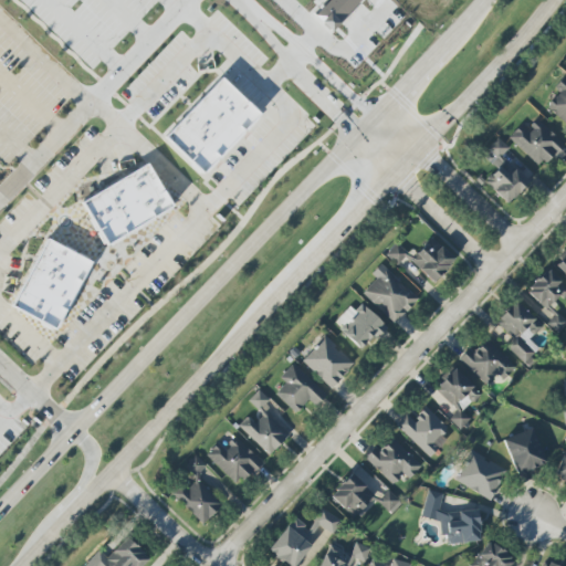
[(165,136),(221,77),(260,115),(205,174),(165,136)]
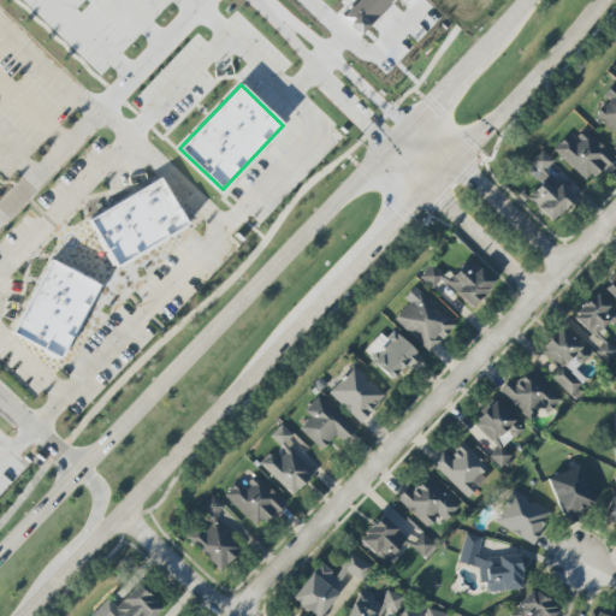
[(615,86),(612,84),(603,96),(609,101),(597,114),(615,131),(615,86)]
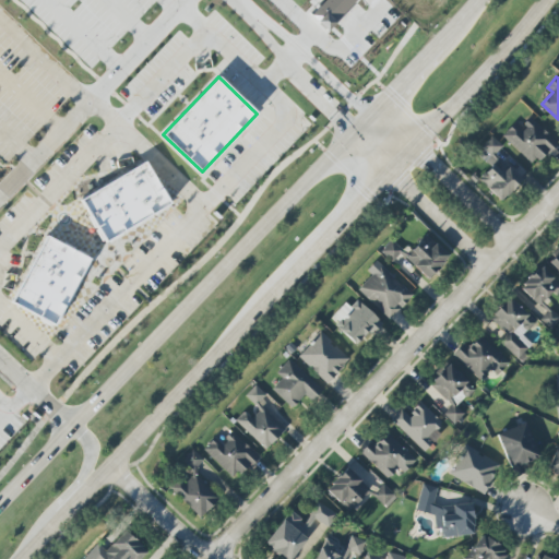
[(502,135),(534,166),(557,142),(531,117),(520,129),(514,123),(502,135)]
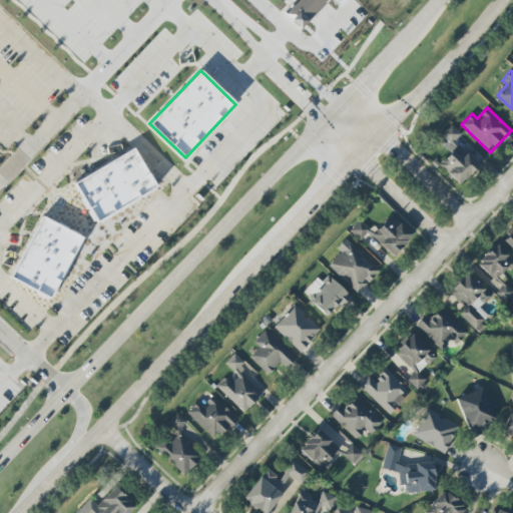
[(454,142),(461,133),(451,124),(441,135),(450,142),(445,148),(450,152),(438,165),(461,185),(479,163),(454,142)]
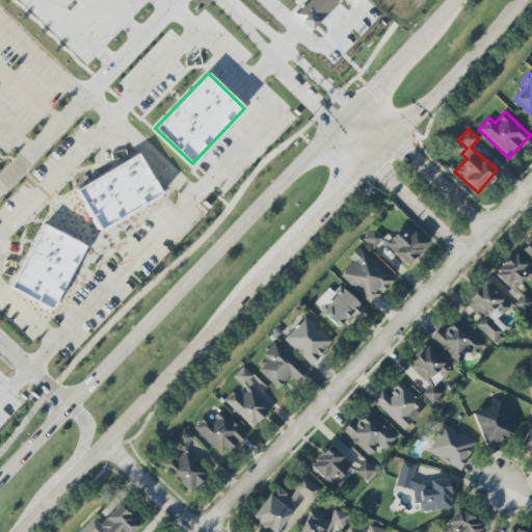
[(103,232),(79,192),(139,155),(163,194),(103,232)]
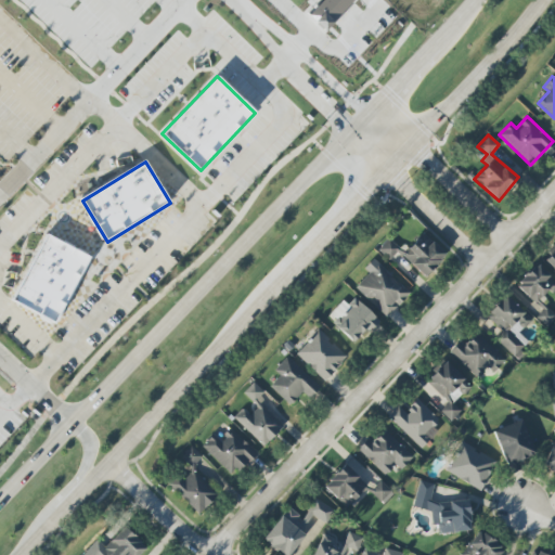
[(446,255),(422,233),(401,255),(425,276),(446,255)]
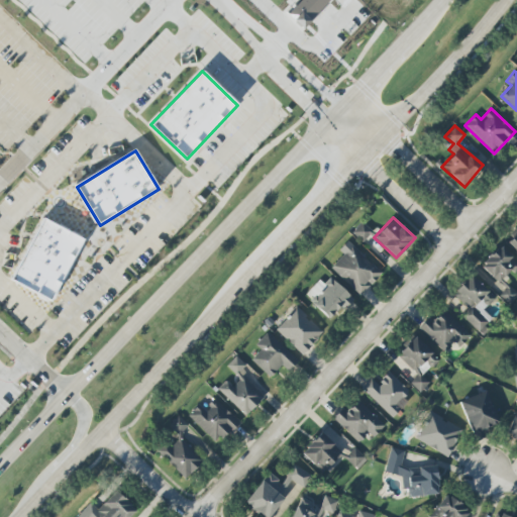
[(44,220),(11,281),(52,302),(84,241),(44,220)]
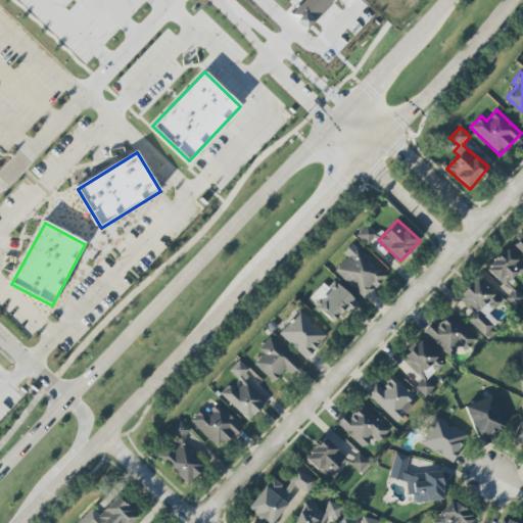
[(368,245),(377,234),(366,225),(357,236),(368,245)]
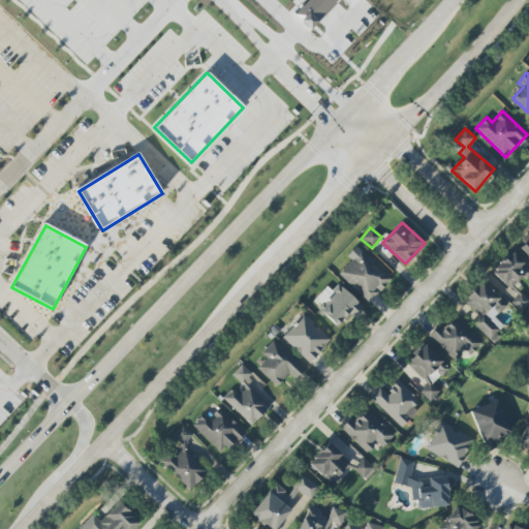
[(528,237),(519,248),(528,257),(528,237)]
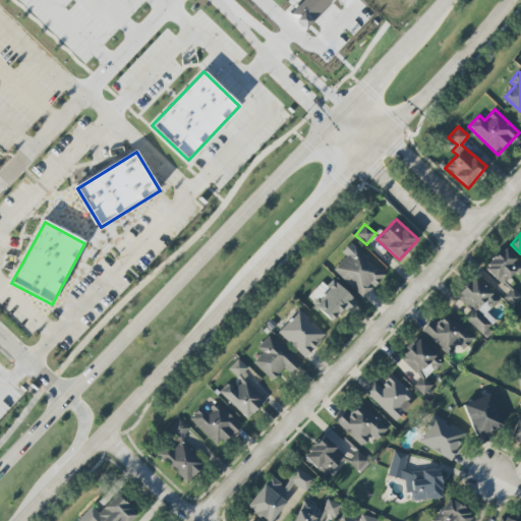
[(369,259),(351,242),(342,252),(346,255),(334,270),(363,298),(384,276),(368,261),(369,259)]
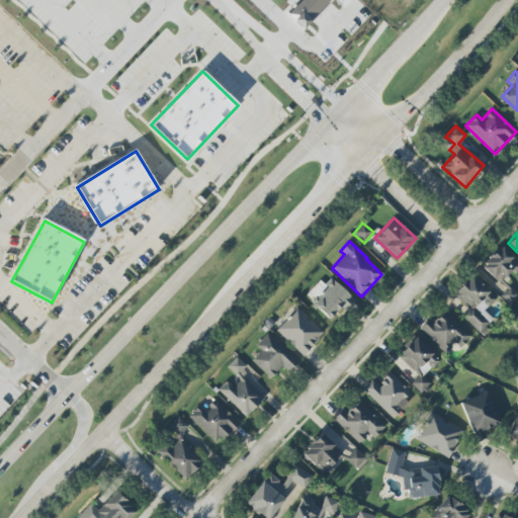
[(514,274),(517,270),(517,262),(501,246),(481,266),(499,283),(511,271),(514,274)]
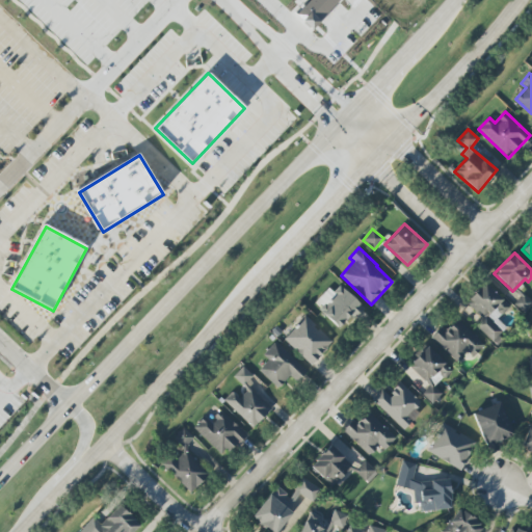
[(481,318),(475,325),(493,342),(506,327),(497,320),(509,307),(484,284),(466,303),(481,318)]
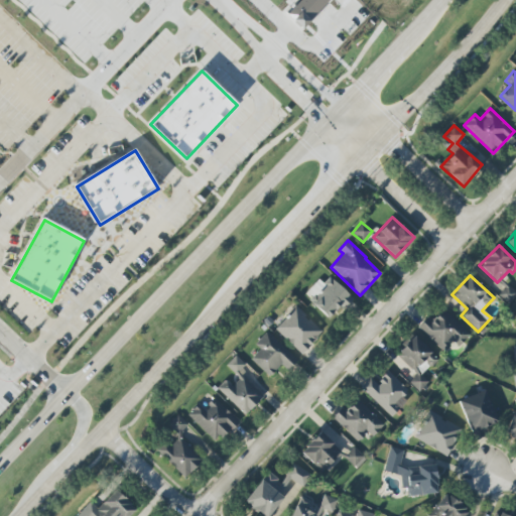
[(310,301),(330,319),(350,296),(331,278),(310,301)]
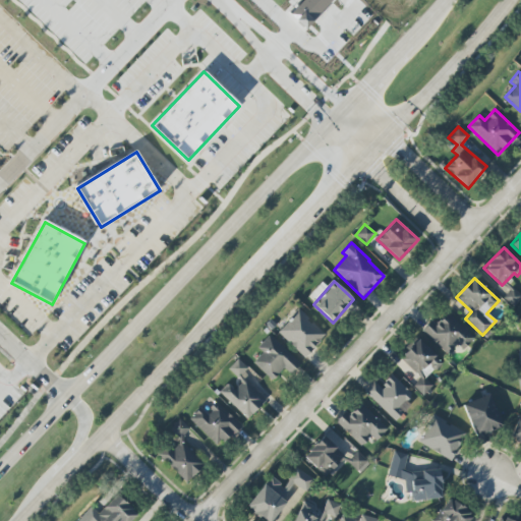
[(514,307),(520,298),(520,294),(513,288),(504,298),(514,307)]
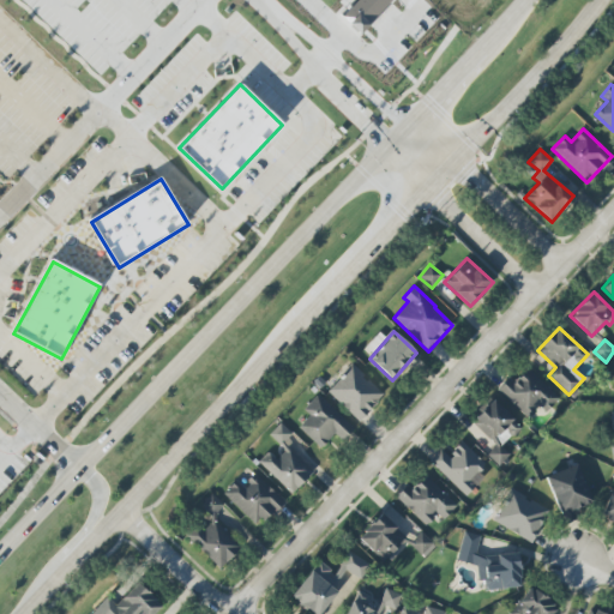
[(327,391),(359,421),(384,395),(351,365),(327,391)]
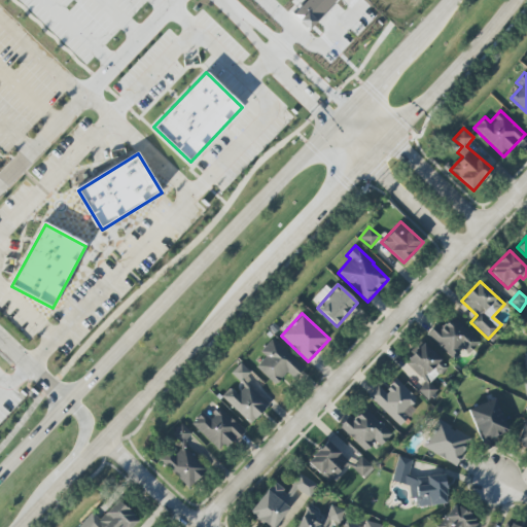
[(427,335),(454,359),(463,349),(468,354),(480,342),(452,316),(441,328),(436,324),(427,335)]
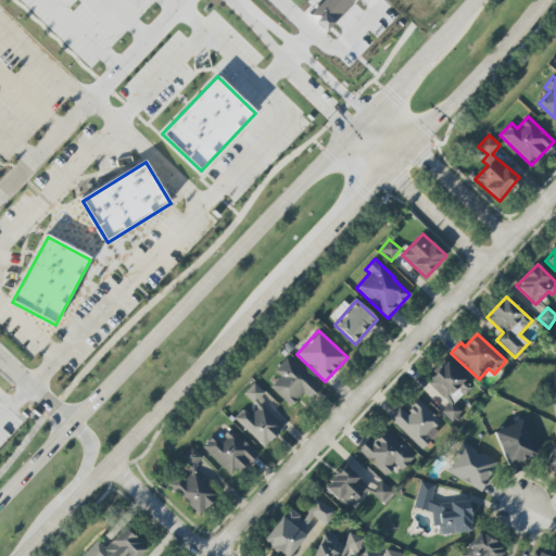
[(270,387),(290,405),(303,392),(311,400),(321,389),(287,357),(275,370),(280,376),(270,387)]
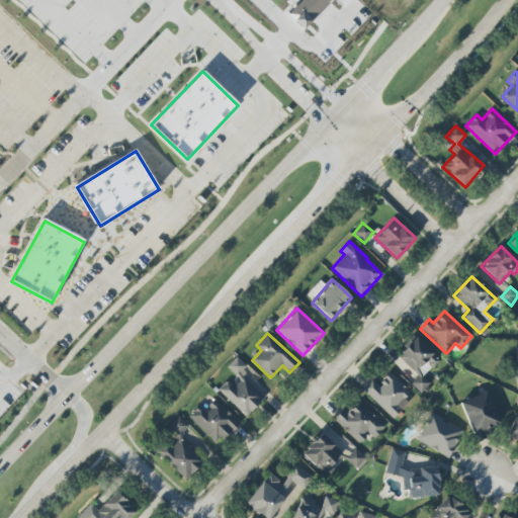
[(424,377),(440,359),(415,337),(399,356),(420,374),(411,383),(421,393),(430,382),(424,377)]
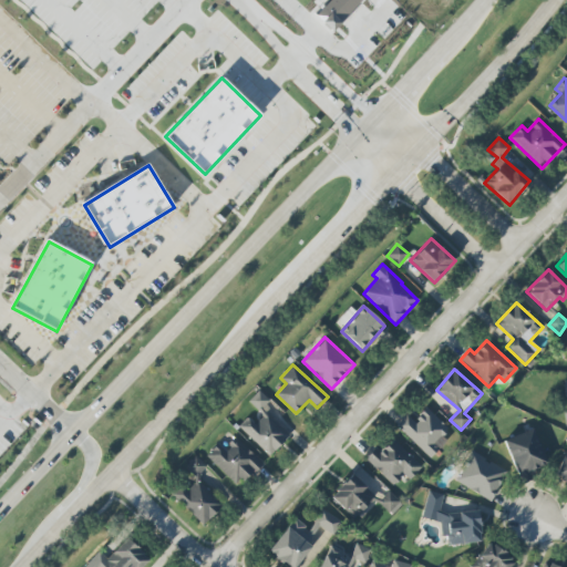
[(238,426),(270,456),(289,434),(263,410),(270,401),(259,390),(248,402),(264,415),(256,424),(247,416),(238,426)]
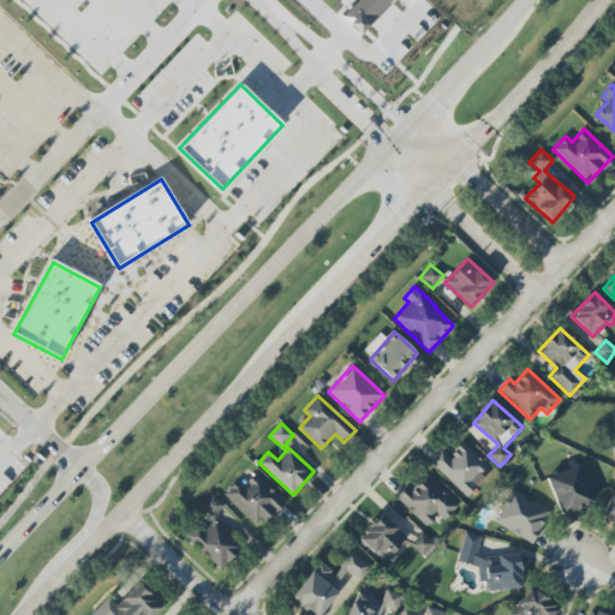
[(430,463),(467,496),(484,477),(481,473),(488,465),(463,443),(449,458),(441,449),(430,463)]
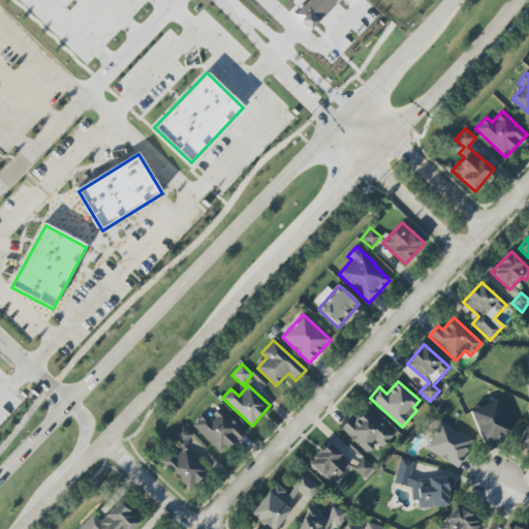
[(469,410),(483,444),(510,433),(497,400),(469,410)]
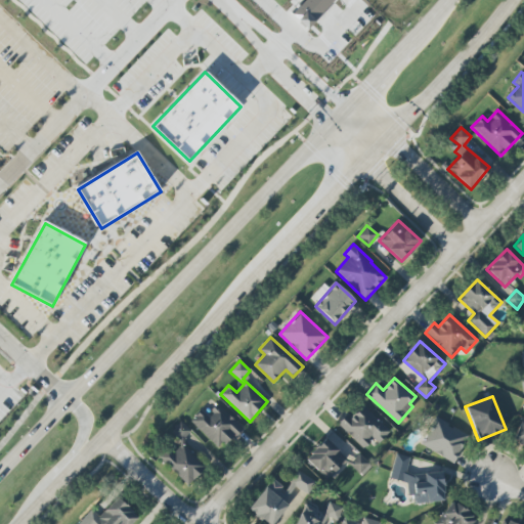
[(192,423),(220,449),(242,427),(213,400),(192,423)]
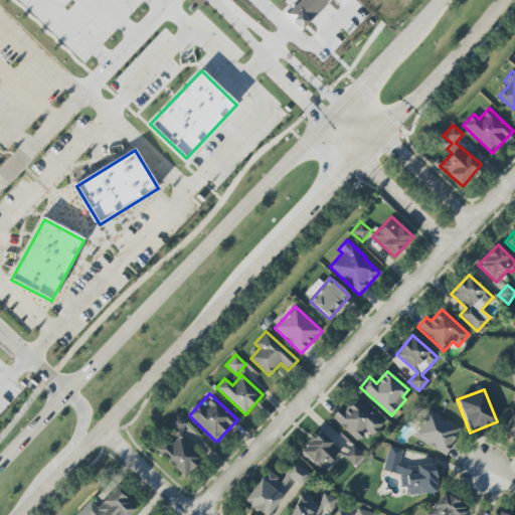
[(357,441),(366,431),(372,436),(383,423),(356,398),(345,411),(340,407),(331,417),(357,441)]
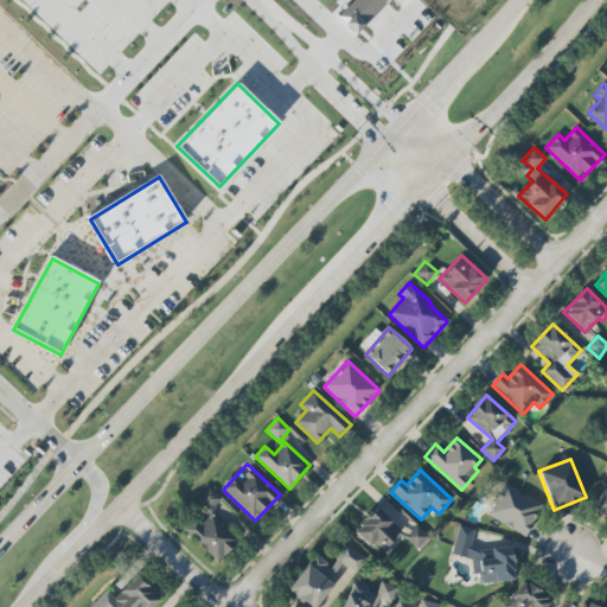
[(606,481),(594,513),(606,518),(606,481)]
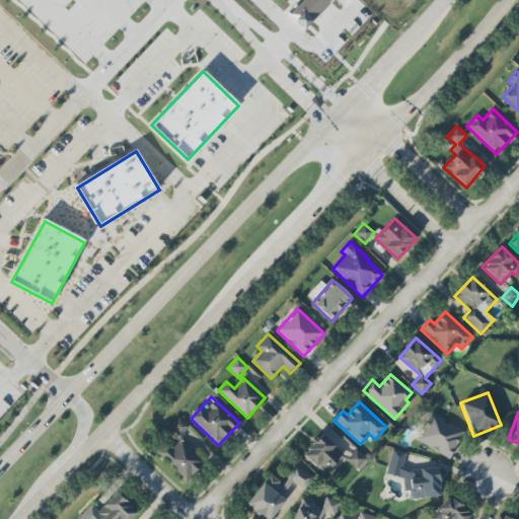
[(418,442),(449,457),(462,430),(431,415),(418,442)]
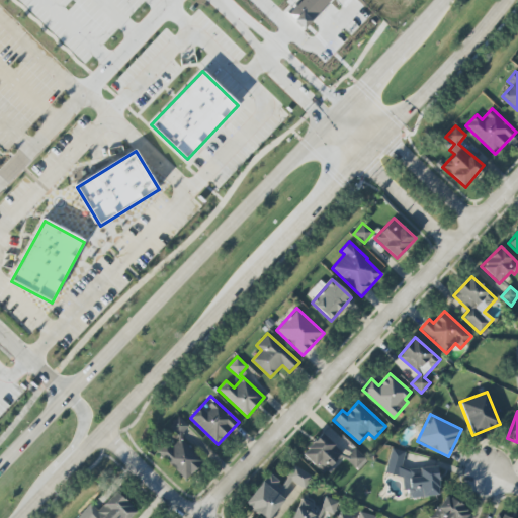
[(345,458),(358,470),(367,460),(354,448),(345,458)]
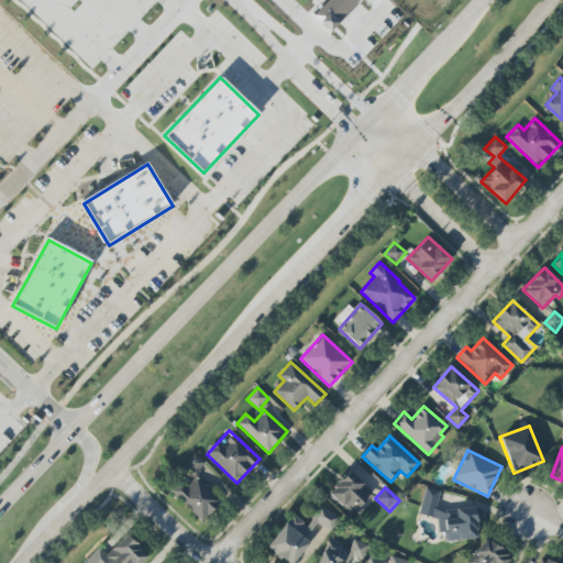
[(419,514),(438,519),(439,531),(445,533),(445,540),(477,539),(476,508),(442,509),(437,508),(437,504),(440,492),(426,487),(419,514)]
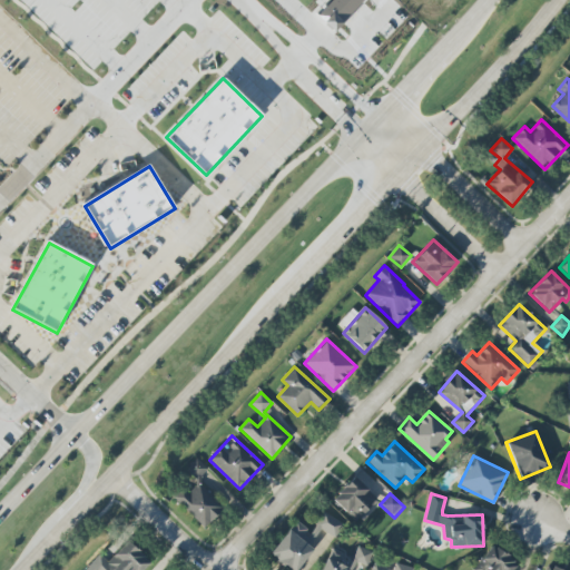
[(271,556),(291,569),(297,569),(312,549),(308,547),(321,529),(334,538),(343,524),(324,512),(311,532),(295,521),(271,556)]
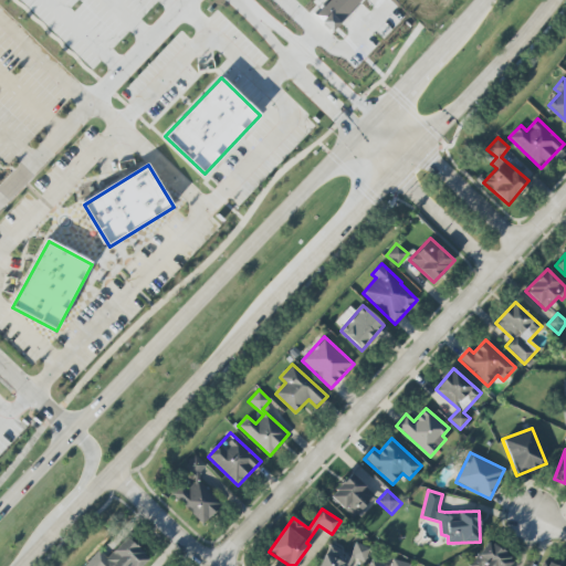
[(100,551),(83,565),(142,565),(149,559),(127,537),(106,557),(100,551)]
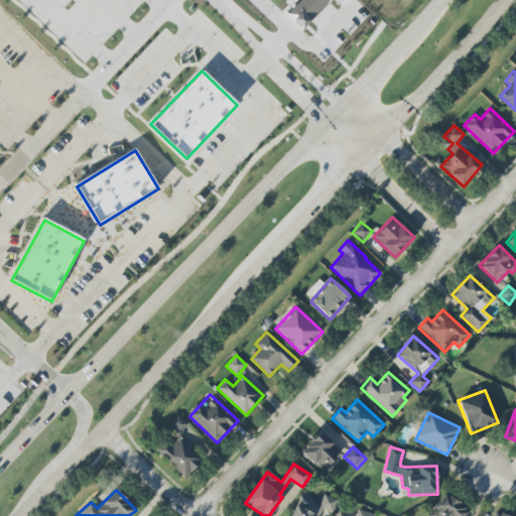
[(429,514),(431,515),(462,515),(468,510),(445,493),(429,514)]
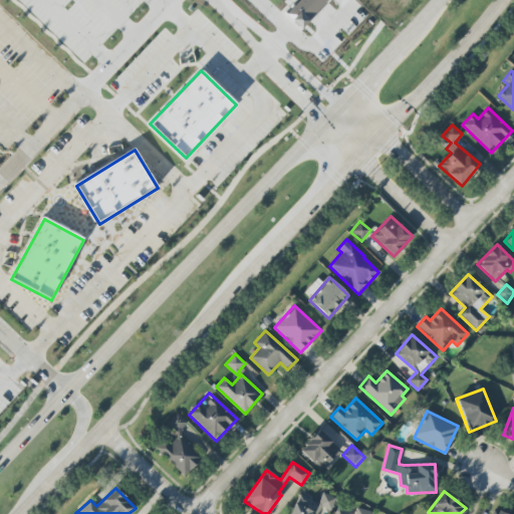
[(297,494),(290,513),(317,513),(320,507),(331,511),(336,497),(321,492),(315,510),(306,507),(309,498),(297,494)]
